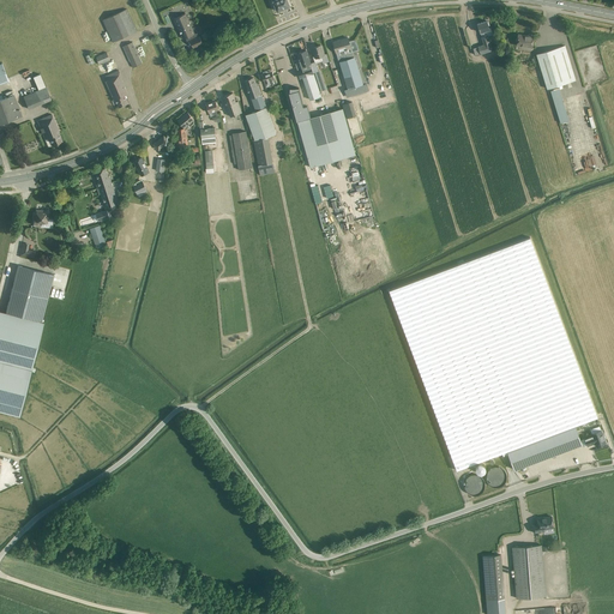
[(276,0),(274,1),(277,12),(290,6),(287,0),(276,0)]
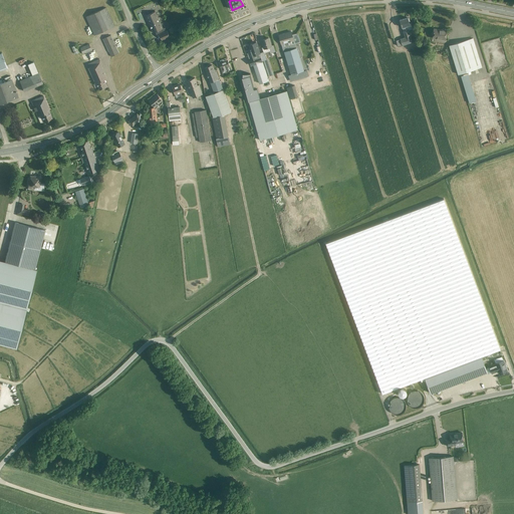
[(94,35),(114,26),(106,8),(86,17),(94,35)]
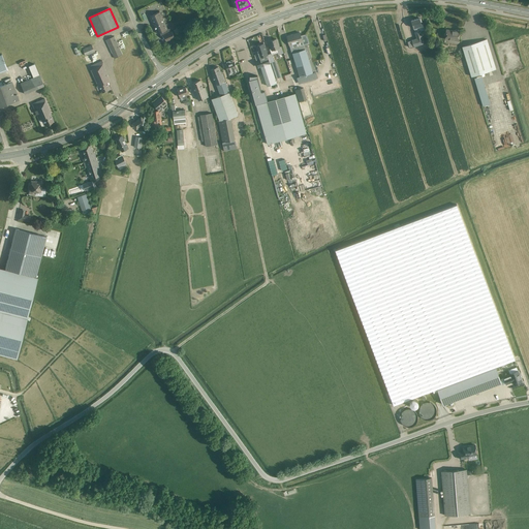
[(168,29),(160,11),(150,17),(158,34),(160,33),(161,36),(164,35),(166,41),(175,37),(173,31),(172,32),(169,28),(168,29)]
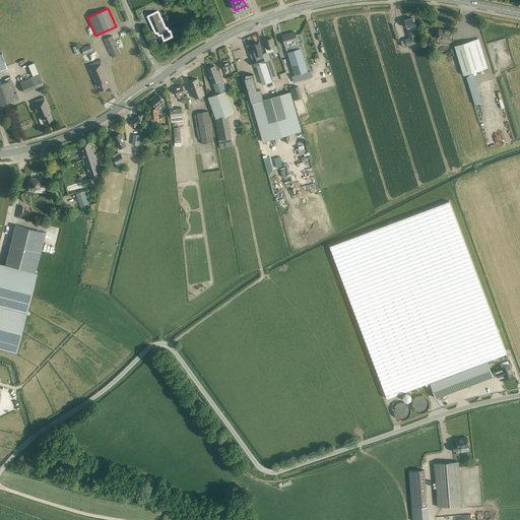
[(412,18),(412,17),(404,20),(408,31),(407,31),(409,38),(404,40),(400,41),(402,47),(406,46),(407,46),(417,43),(413,30),(417,29),(415,23),(414,24),(413,21),(414,21),(413,18),(412,18)]
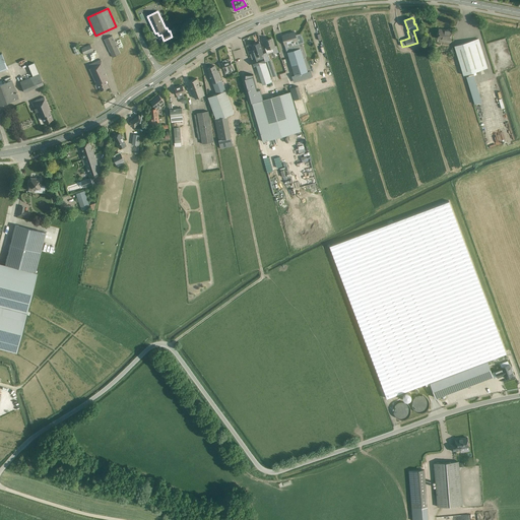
[(452,30),(439,28),(438,39),(451,41),(452,30)]
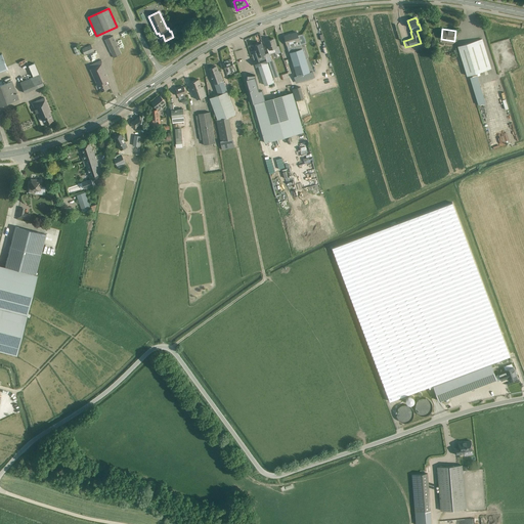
[(288,45),(294,43),(295,44),(300,43),(297,32),(285,36),(288,45)]
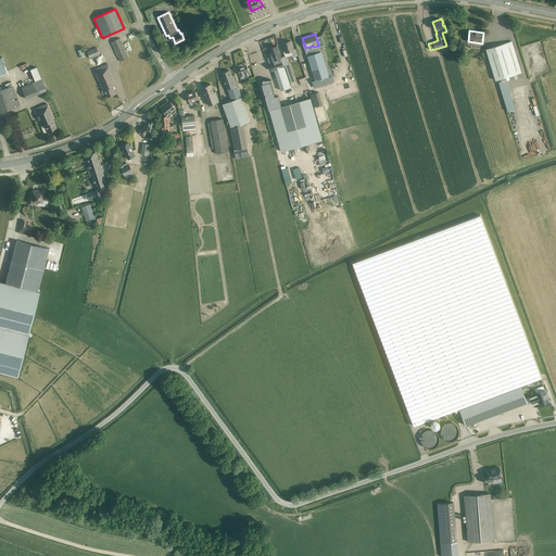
[(121,62),(128,58),(119,38),(111,42),(121,62)]
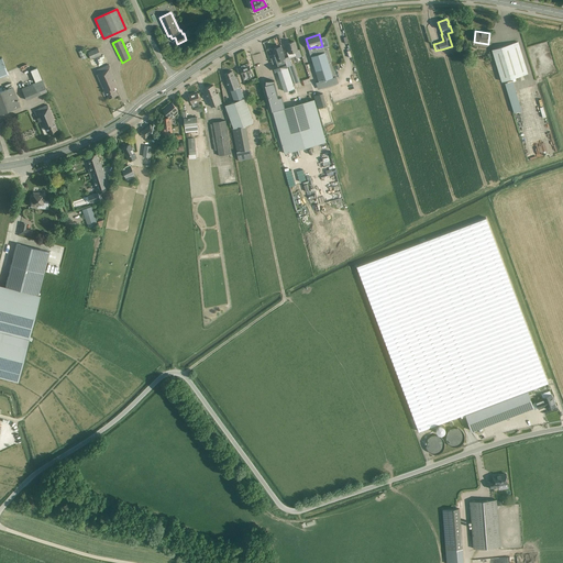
[(298,51),(295,42),(287,44),(289,51),(287,52),(289,58),(296,56),(296,58),(302,56),(301,54),(300,50),(298,51)]
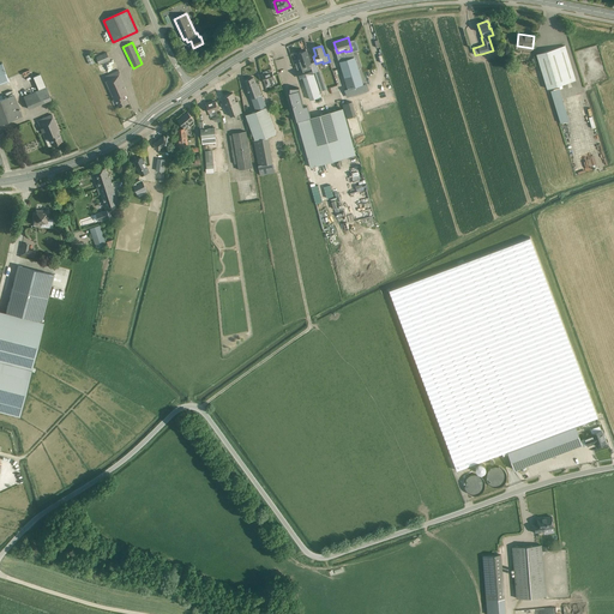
[(576,80),(565,46),(536,54),(547,89),(576,80)]
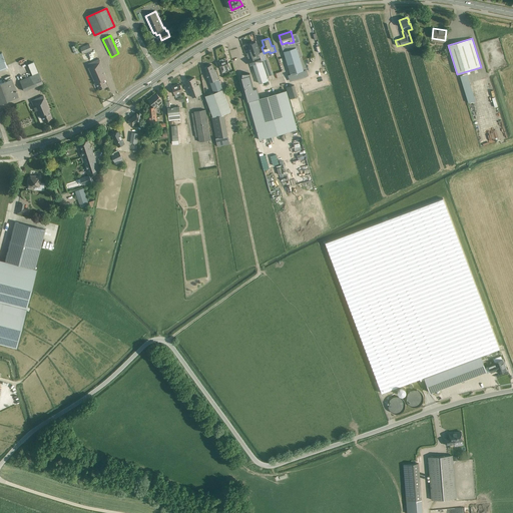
[(260,55),(255,42),(248,45),(252,56),(252,55),(253,57),(248,59),(250,65),(252,65),(259,83),(269,80),(267,76),(263,61),(261,55),(260,55)]
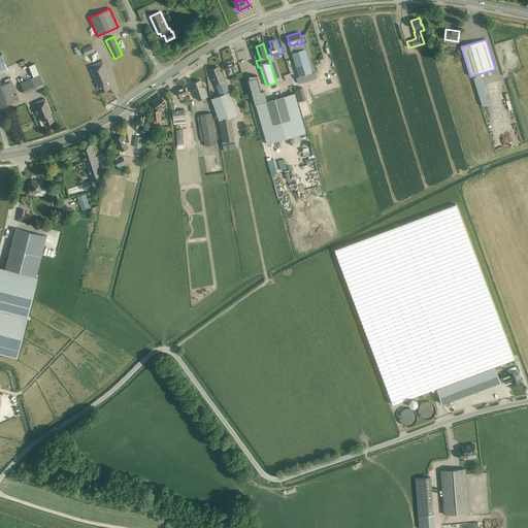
[(291,48),(292,53),(299,76),(296,77),(298,84),(315,79),(312,72),(316,71),(306,43),(291,48)]
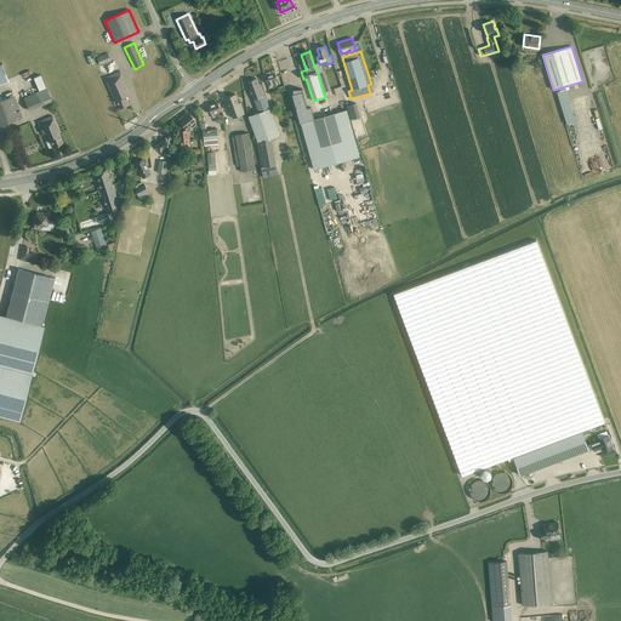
[(90,52),(86,53),(87,57),(86,57),(91,66),(96,63),(92,55),(91,55),(90,52)]
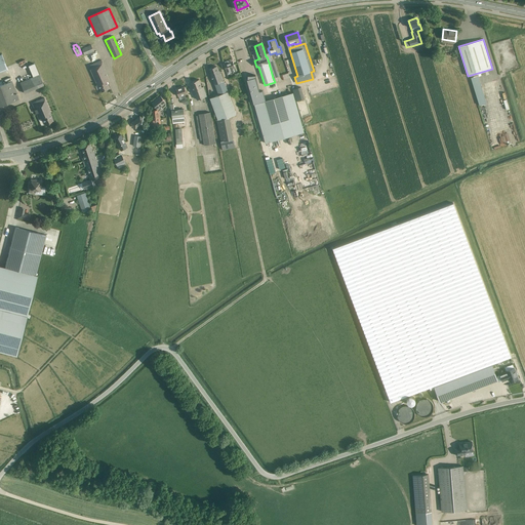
[(91,45),(82,49),(85,55),(94,51),(91,45)]
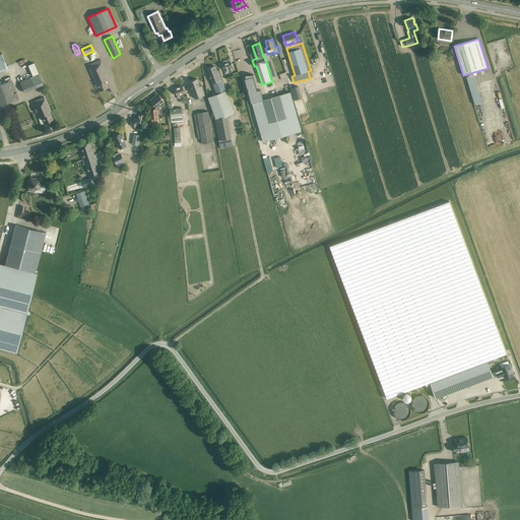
[(101,60),(89,65),(91,68),(89,69),(98,85),(101,91),(109,87),(106,80),(109,79),(103,68),(105,67),(101,60)]
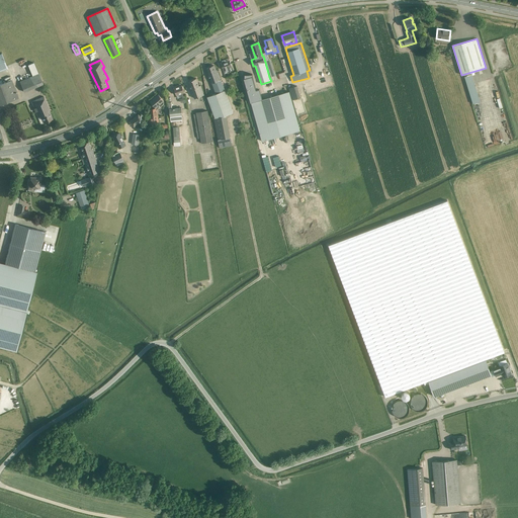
[(226,62),(226,61),(225,60),(222,61),(222,62),(222,63),(224,70),(226,69),(228,73),(233,71),(230,60),(226,62)]
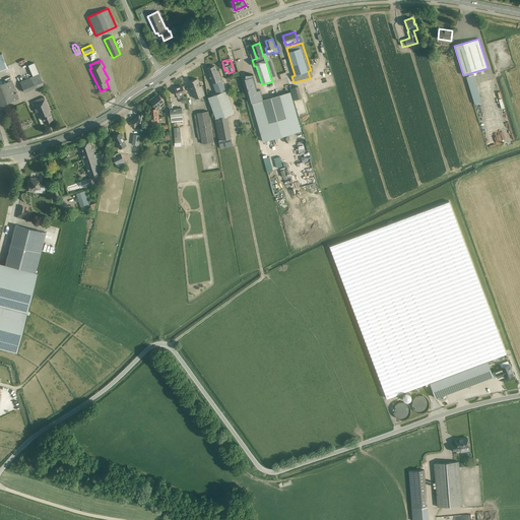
[(266,62),(270,77),(277,75),(276,73),(274,72),(270,60),(266,62)]
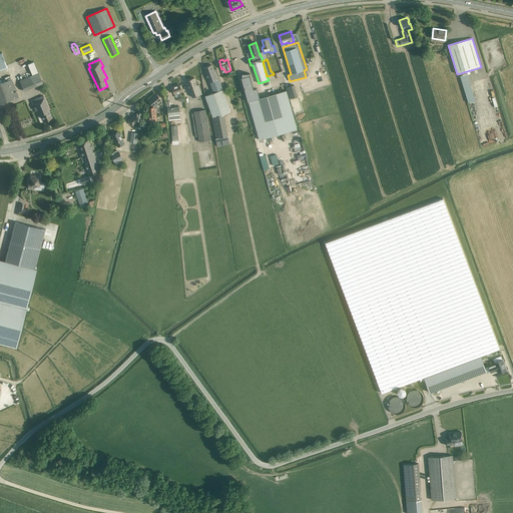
[(28,64),(32,75),(19,80),(24,91),(43,83),(38,72),(33,62),(28,64)]
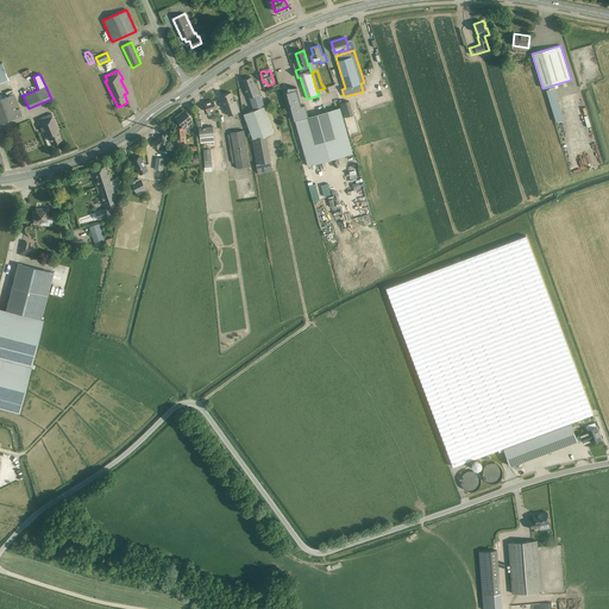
[(253,82),(252,77),(243,80),(249,98),(253,110),(253,111),(244,114),(253,139),(264,137),(275,132),(261,93),(259,94),(256,85),(255,82),(253,82)]
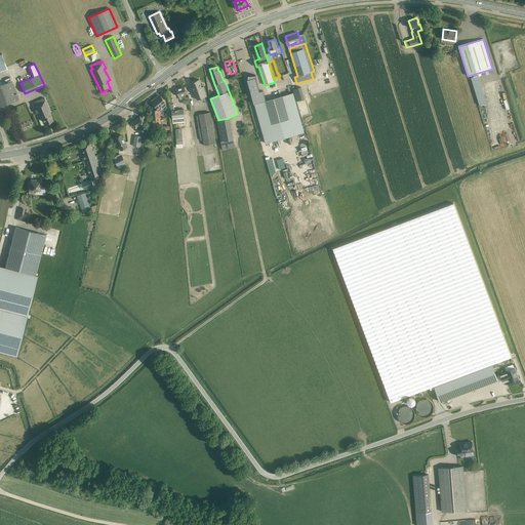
[(255,77),(255,75),(248,75),(248,79),(247,79),(266,143),(304,132),(292,90),(286,92),(287,94),(265,101),(263,90),(259,91),(255,77)]
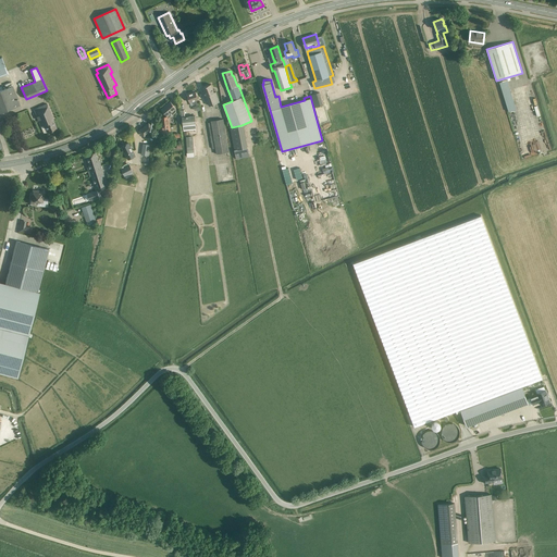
[(498,82),(507,111),(515,109),(506,79),(498,82)]
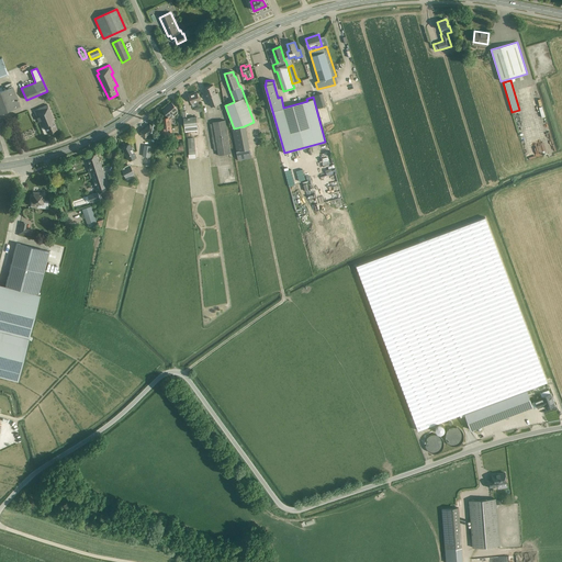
[(4,86),(6,89),(0,90),(0,113),(21,107),(13,87),(12,87),(11,82),(4,86)]
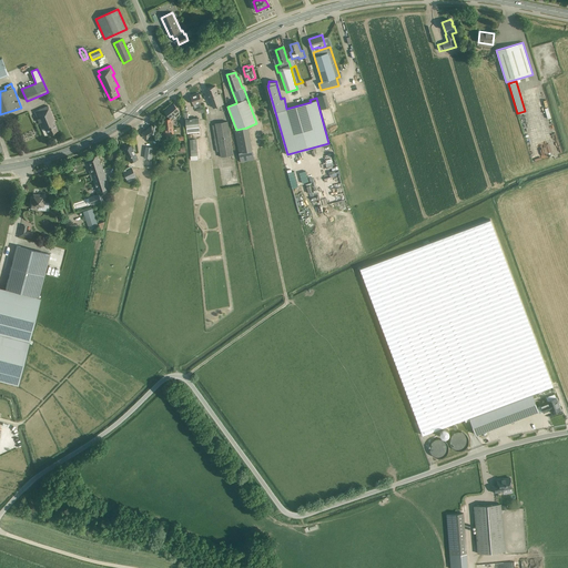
[(213,108),(224,104),(220,93),(217,94),(215,85),(206,89),(213,108)]
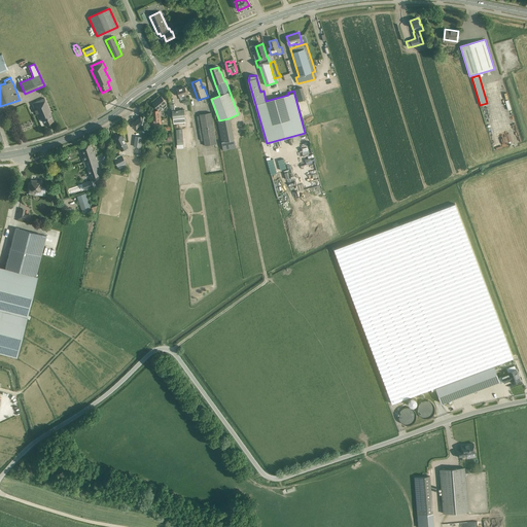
[(187,99),(185,95),(187,94),(185,88),(177,90),(181,100),(185,99),(185,100),(182,101),(183,104),(186,104),(186,105),(189,104),(187,99)]
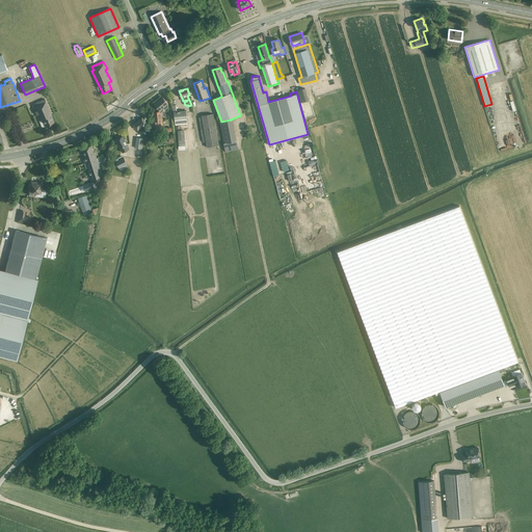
[(306,88),(296,90),(300,103),(309,101),(306,88)]
